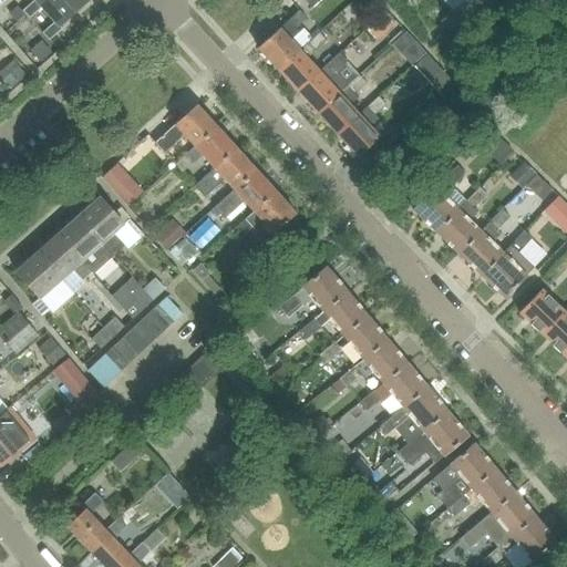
[(38,6),(43,0),(31,0),(34,2),(22,13),(29,20),(40,9),(38,6)]
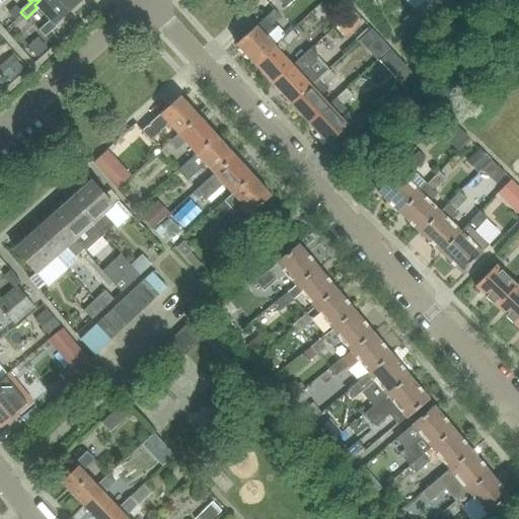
[(40,0),(34,5),(36,8),(49,22),(39,31),(45,38),(55,28),(53,26),(81,0),(40,0)]
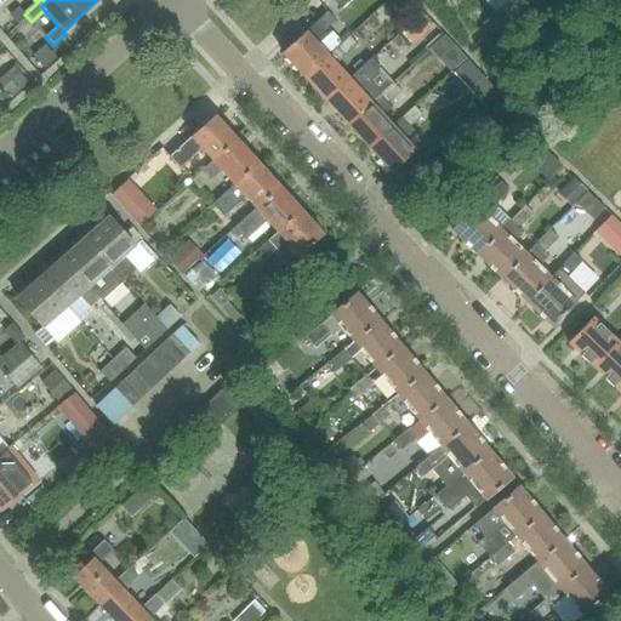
[(491,16),(508,0),(489,0),(483,6),(491,16)]
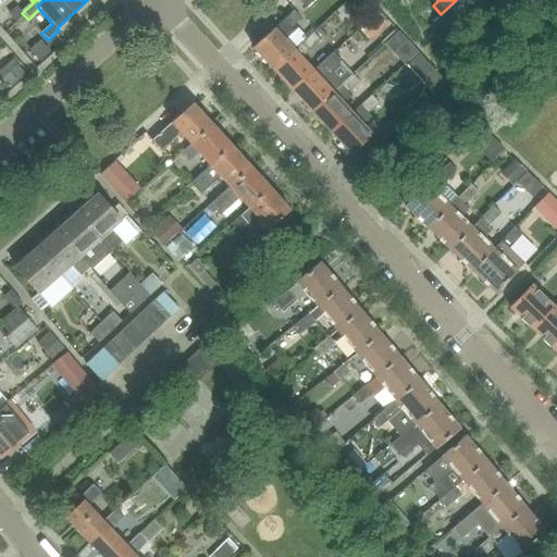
[(463,11),(455,1),(444,12),(453,22),(463,11)]
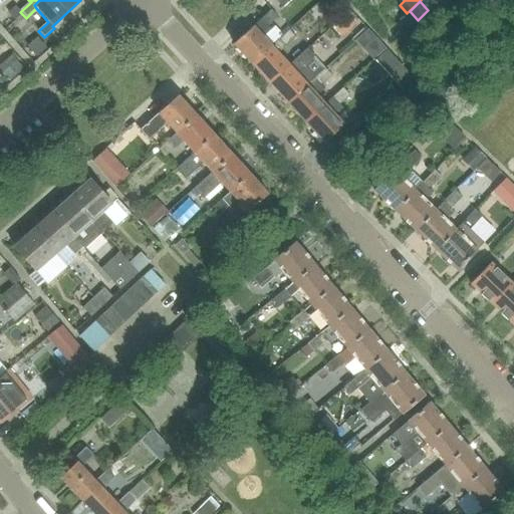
[(252,64),(271,46),(262,37),(270,29),(267,26),(277,17),(271,10),(260,20),(253,27),(253,26),(233,44),(252,64)]
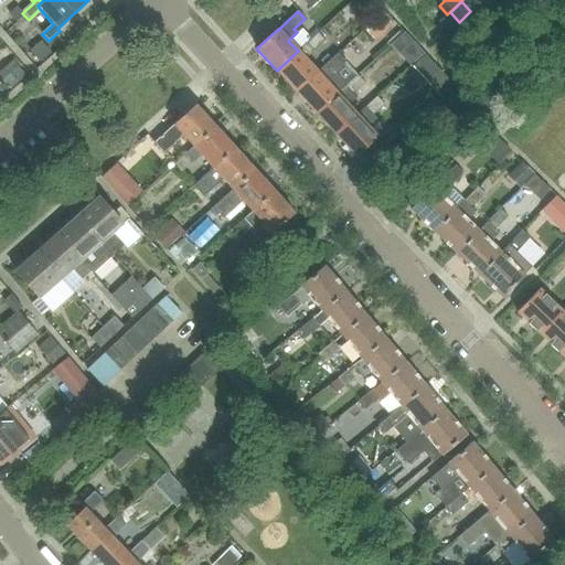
[(447,32),(459,22),(450,12),(438,23),(447,33),(447,32)]
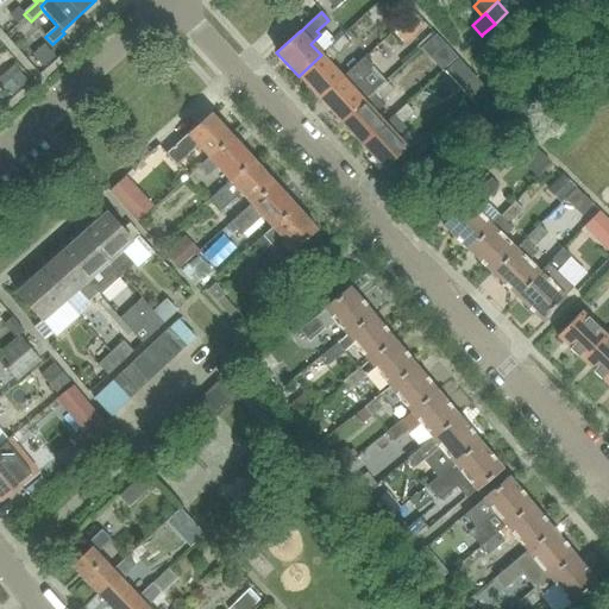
[(320,99),(343,79),(328,63),(350,44),(343,35),(321,55),(299,76),(320,99)]
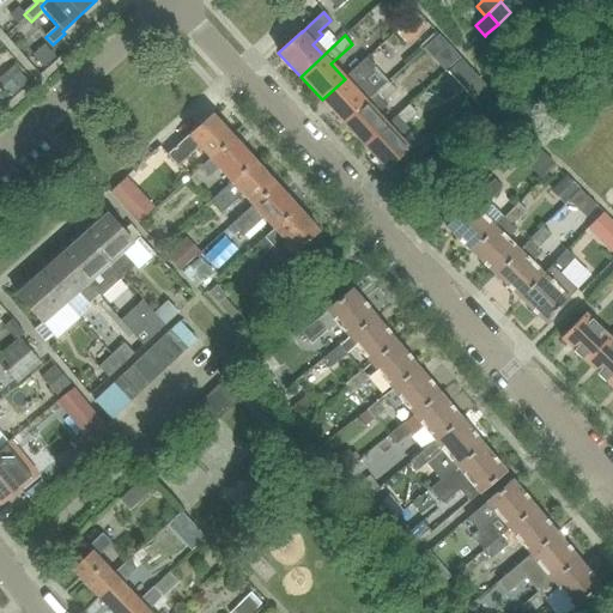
[(360,79),(374,67),(366,59),(353,71),(360,79)]
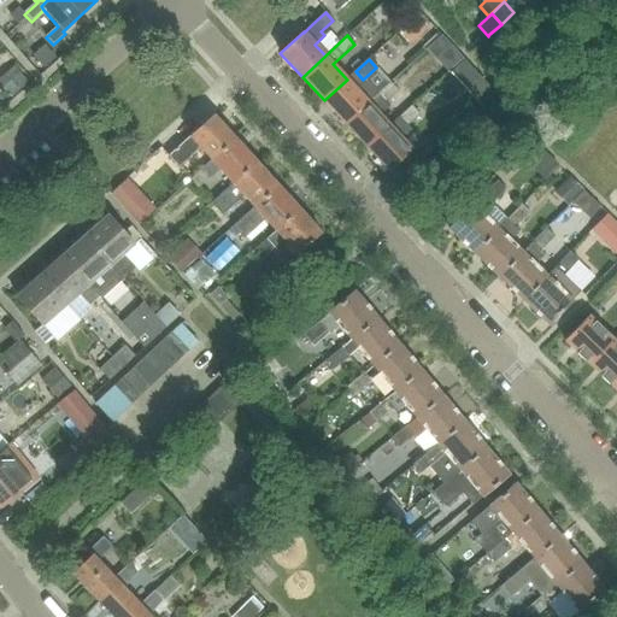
[(346,124),(368,103),(347,80),(324,100),(346,124)]
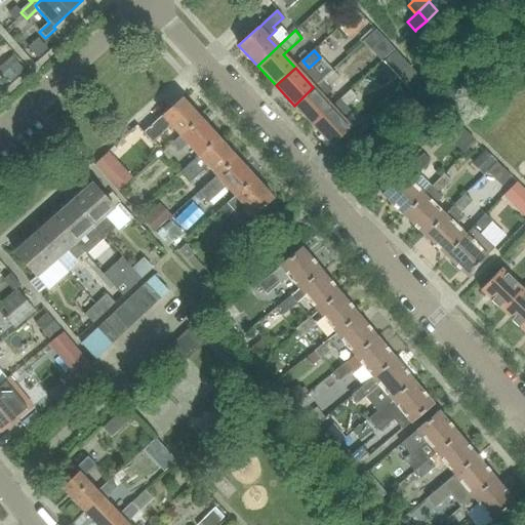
[(312,125),(331,108),(323,98),(331,91),(327,87),(338,77),(331,70),(313,87),(294,106),(312,125)]
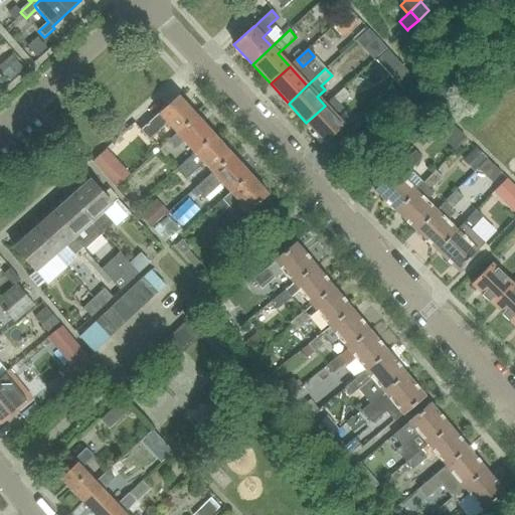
[(339,106),(350,95),(343,88),(332,98),(339,106)]
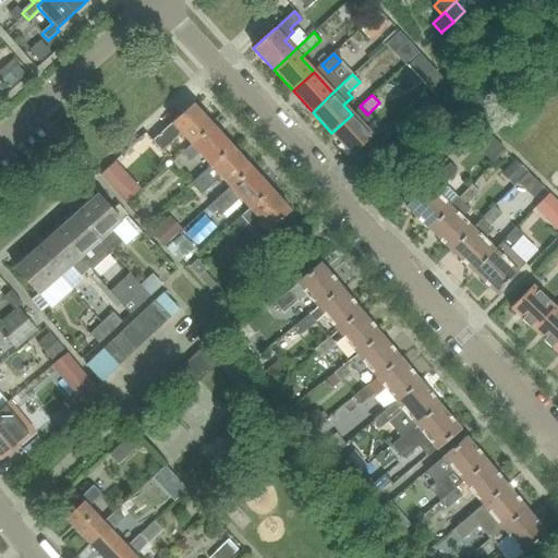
[(191,145),(211,126),(192,105),(162,132),(152,142),(160,152),(180,134),(191,145)]
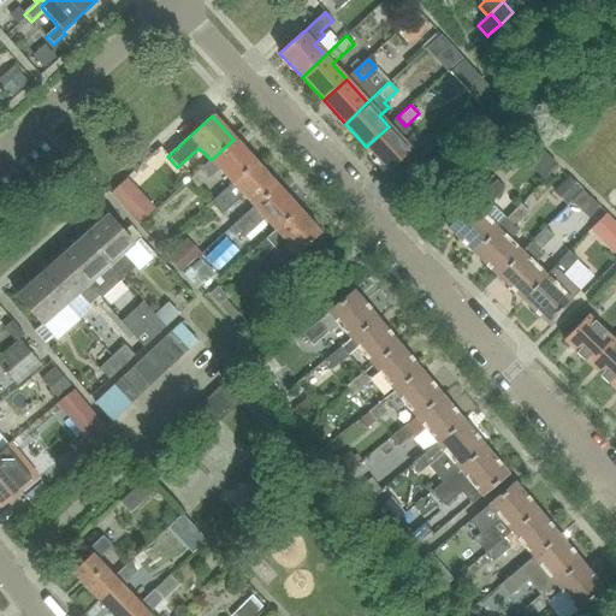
[(389,171),(412,149),(389,126),(366,147),(389,171)]
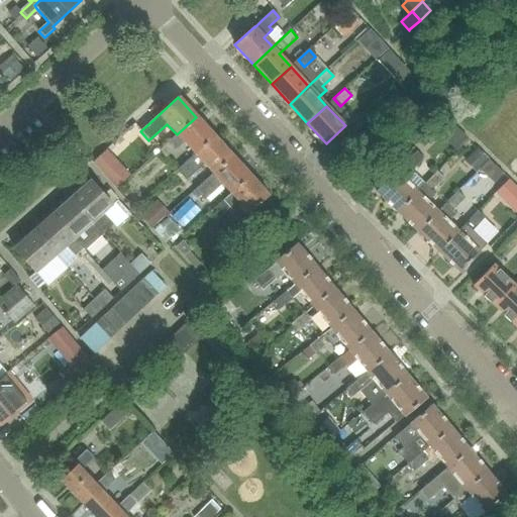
[(195,154),(214,136),(196,117),(177,134),(159,151),(166,159),(176,148),(177,149),(184,142),(195,154)]
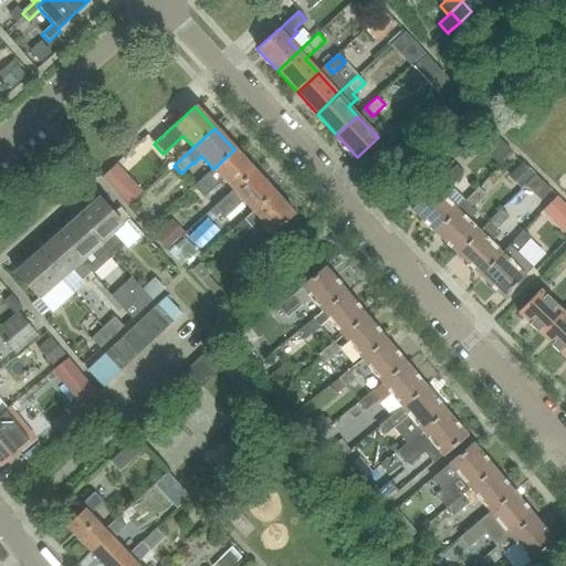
[(233,190),(254,170),(234,149),(213,169),(205,177),(194,187),(203,198),(223,179),(233,190)]
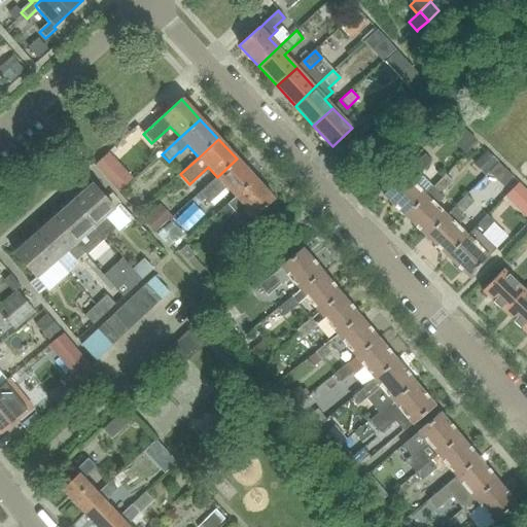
[(432,188),(422,178),(419,175),(431,162),(423,154),(411,168),(383,197),(405,217),(446,175),(445,175),(432,188)]
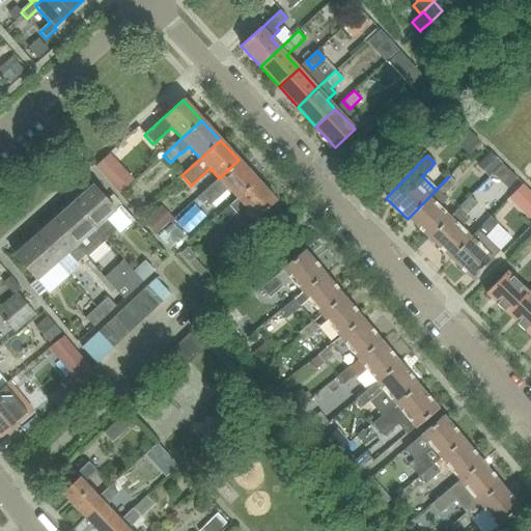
[(238,199),(257,180),(239,160),(219,178),(200,196),(210,205),(228,189),(238,198),(238,199)]
